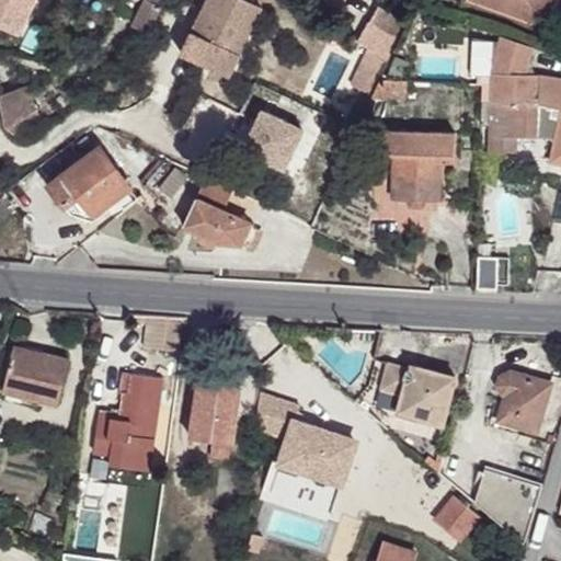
[(0,0),(0,25),(18,35),(34,0),(0,0)]
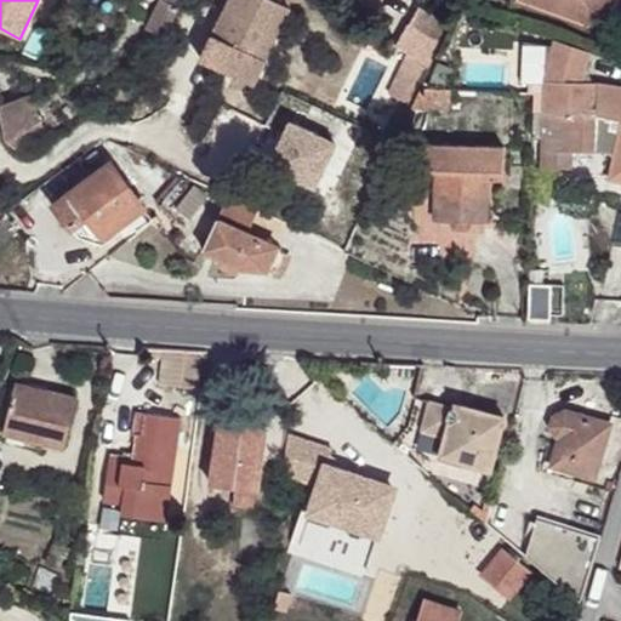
[(165,38),(183,0),(160,0),(147,29),(165,38)]
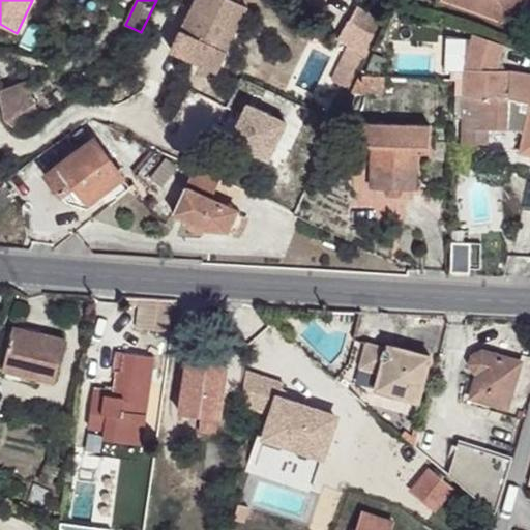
[(224,50),(212,45),(233,0),(195,0),(170,50),(213,70),(224,50)]
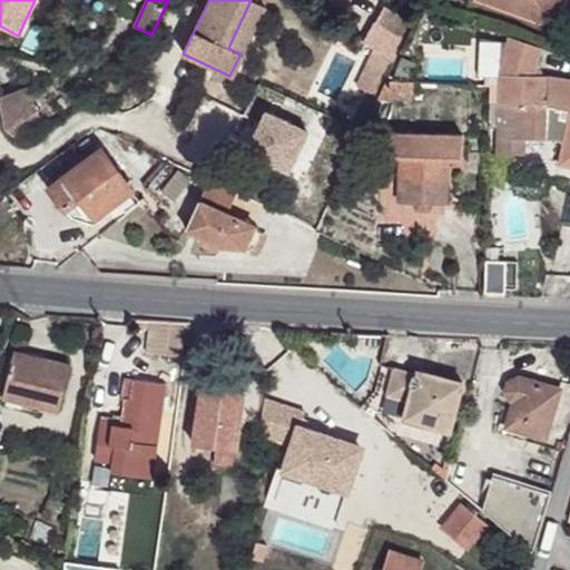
[(252,0),(251,0),(228,48),(241,53),(264,7),(252,0)]
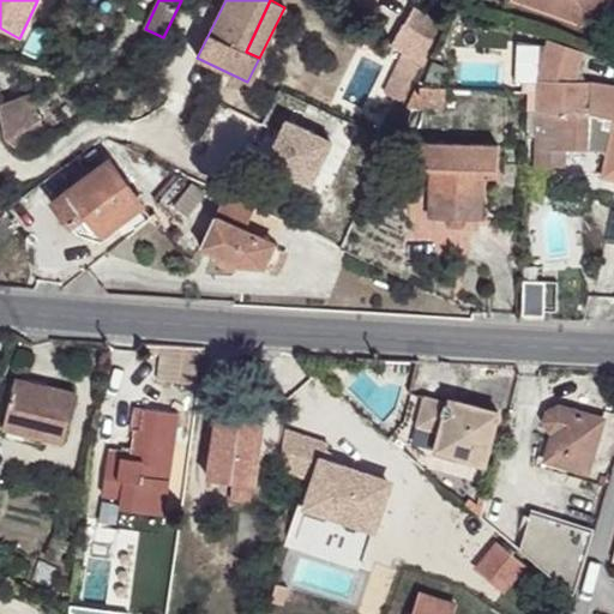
[(522,0),(591,25),(600,0),(522,0)]
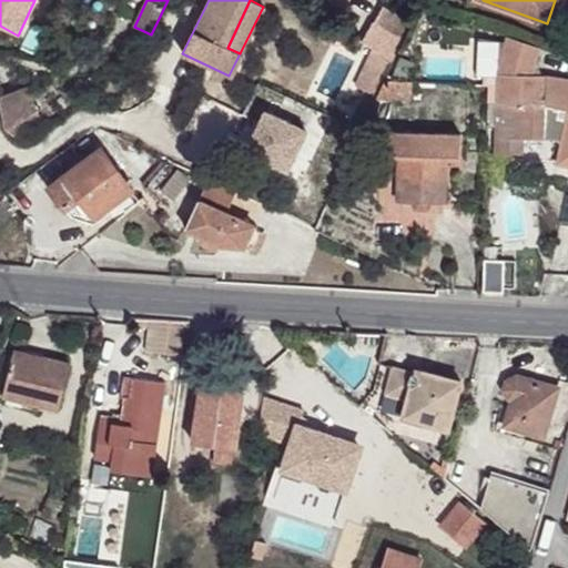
[(60,21),(67,9),(60,6),(54,18),(60,21)]
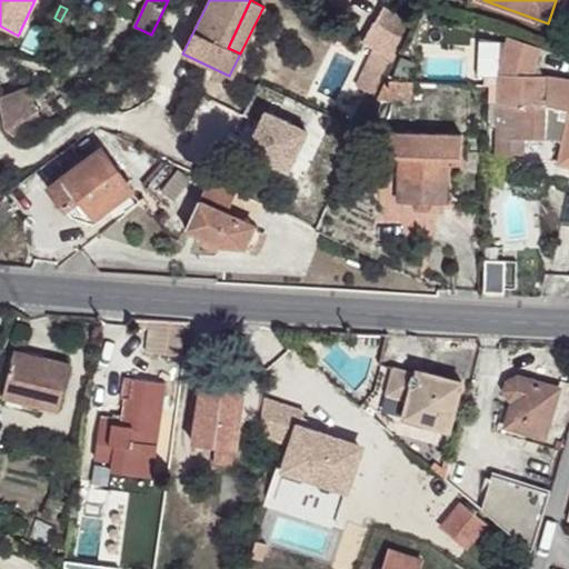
[(383,6),(373,22),(401,38),(411,21),(383,6)]
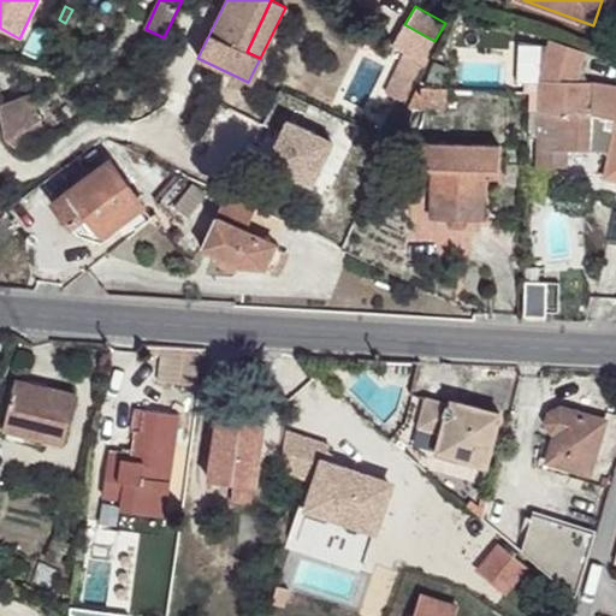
[(586,51),(551,39),(550,45),(584,57),(586,51)]
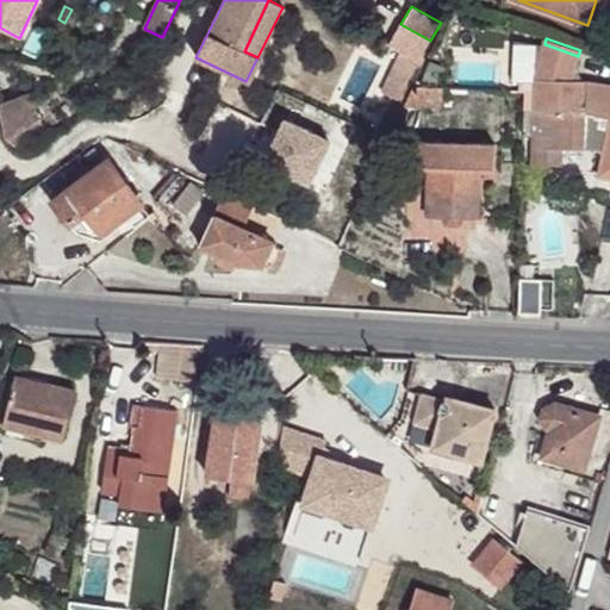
[(520,81),(520,92),(524,92),(523,111),(533,111),(583,112),(609,117),(609,88),(603,88),(604,83),(590,81),(570,81),(578,56),(545,44),(535,82),(520,81)]
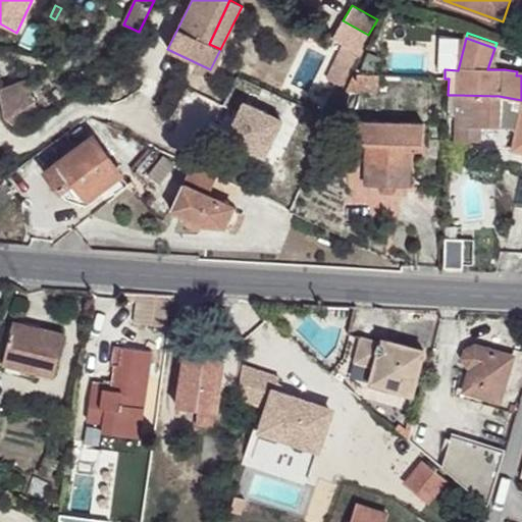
[(368,52),(361,69),(374,74),(381,57),(368,52)]
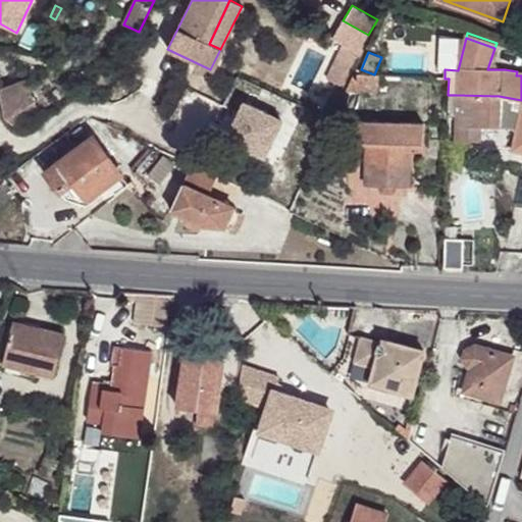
[(353,73),(346,90),(377,91),(378,74),(374,74),(353,73)]
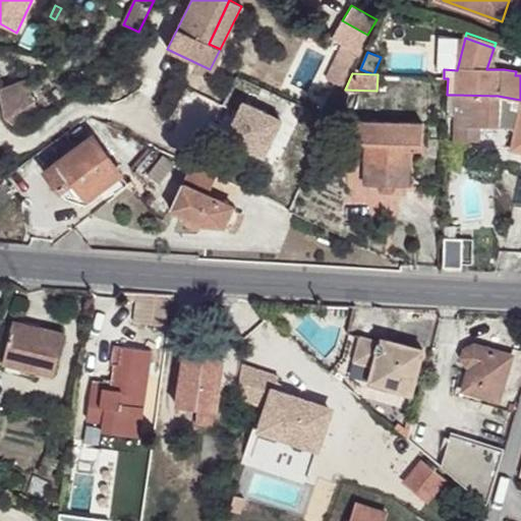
[(25,79),(0,89),(0,96),(6,119),(23,135),(40,124),(30,111),(36,108),(25,79)]
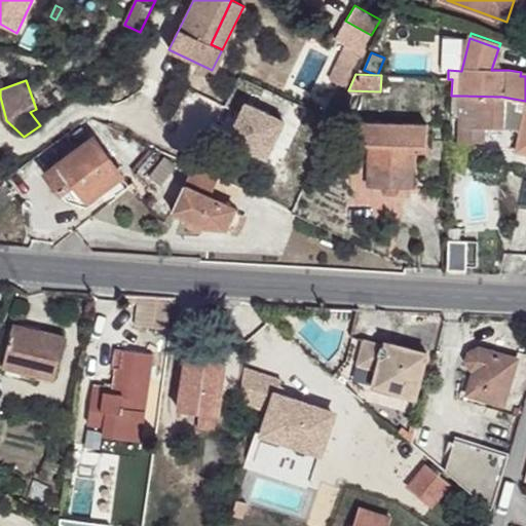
[(459,96),(451,96),(451,118),(458,118),(459,96)]
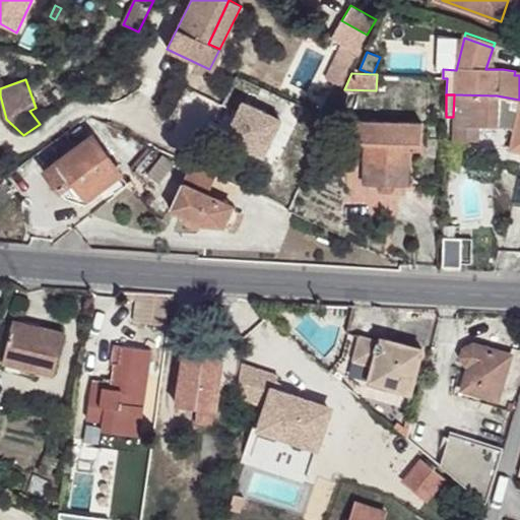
[(519,100),(497,95),(454,94),(453,117),(452,139),(477,140),(477,126),(496,127),(498,118),(515,122),(513,130),(509,150),(519,151),(519,100)]
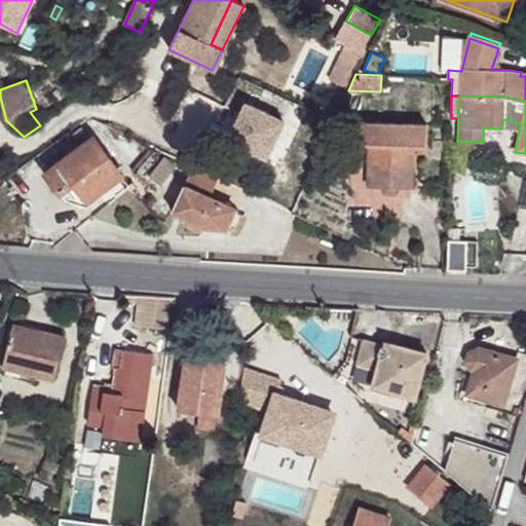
[(340,108),(335,119),(343,123),(348,112),(340,108)]
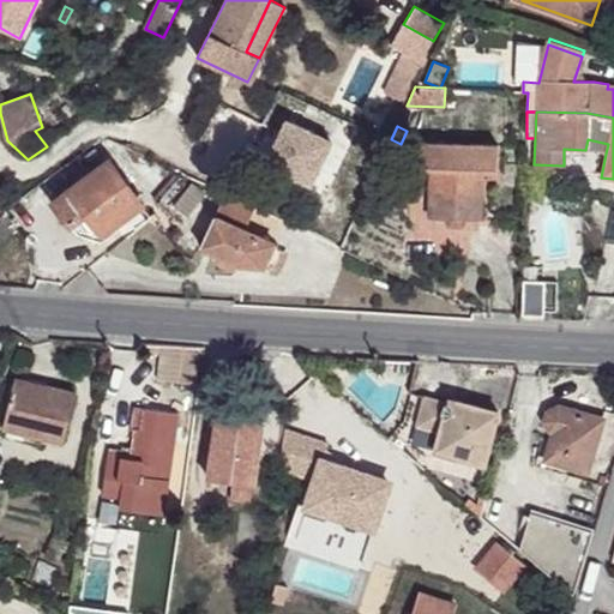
[(345,142),(307,127),(298,151),(321,161),(323,157),(337,163),(345,142)]
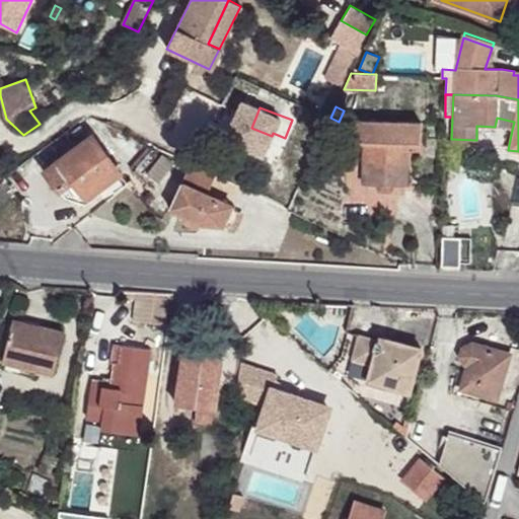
[(330,118),(323,134),(331,138),(339,122),(330,118)]
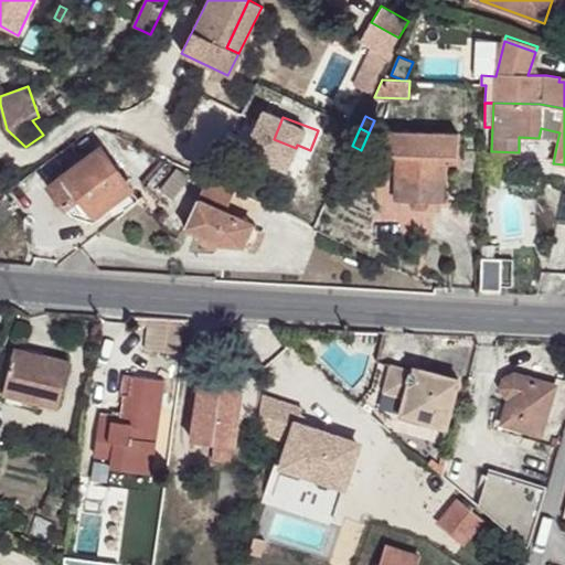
[(541,128),(539,138),(557,141),(560,132),(541,128)]
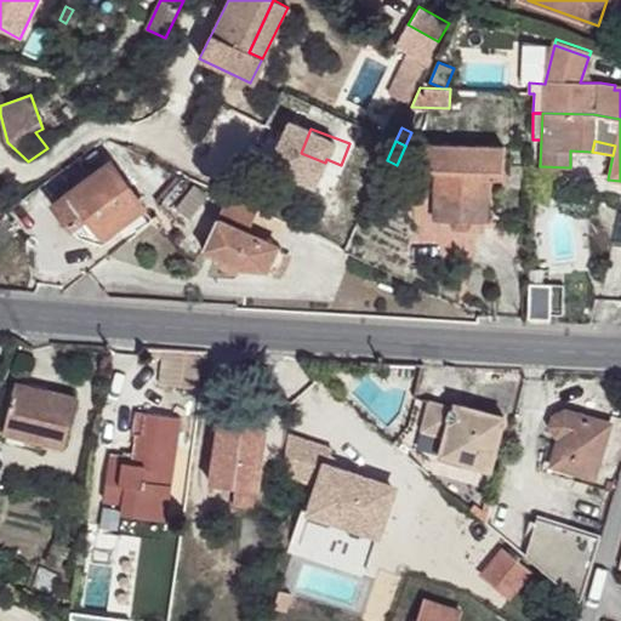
[(503,146),(422,143),(421,170),(438,170),(436,217),(454,218),(467,218),(485,220),(486,171),(502,172),(503,146)]
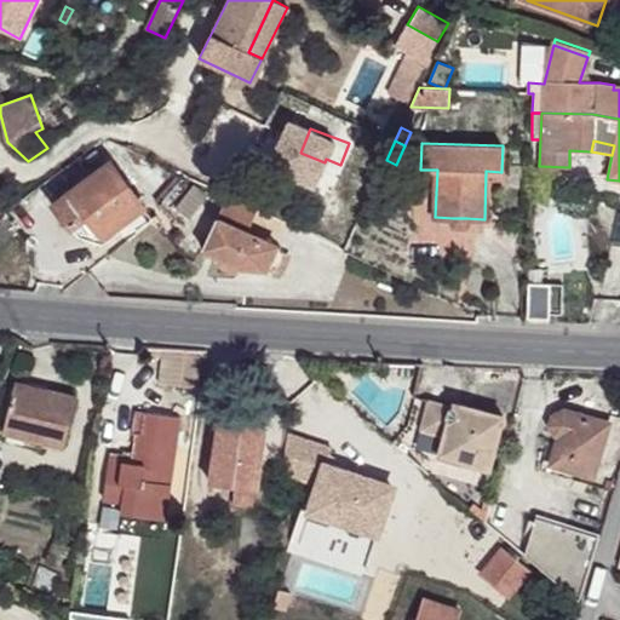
[(112,161),(55,201),(79,235),(95,241),(127,218),(143,206),(112,161)]
